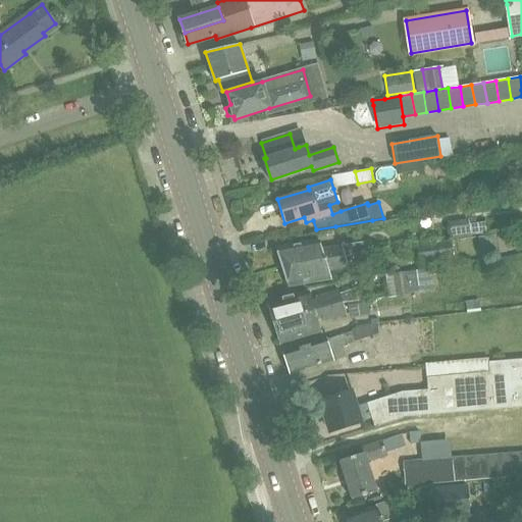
[(472,218),(451,222),(453,240),(474,237),(473,224),(472,218)]
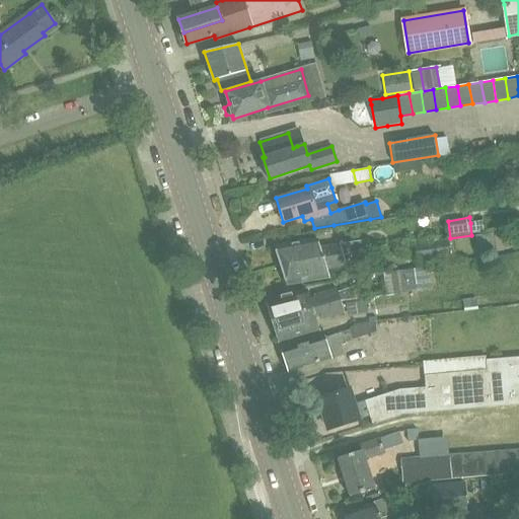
[(494,233),(474,236),(477,252),(496,250),(494,233)]
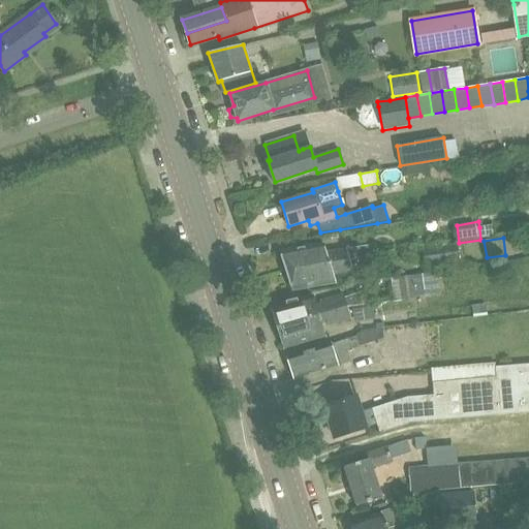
[(323,243),(279,250),(285,271),(350,259),(353,259),(377,255),(375,244),(350,248),(346,248),(327,252),(323,243)]
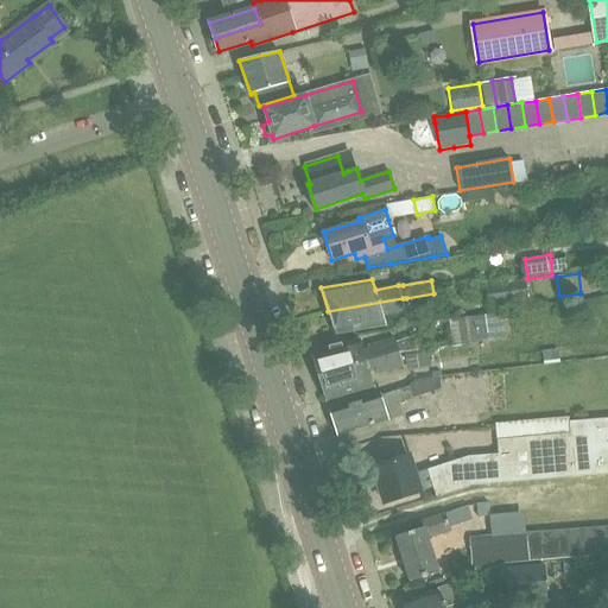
[(526,280),(486,286),(488,308),(529,301),(526,280)]
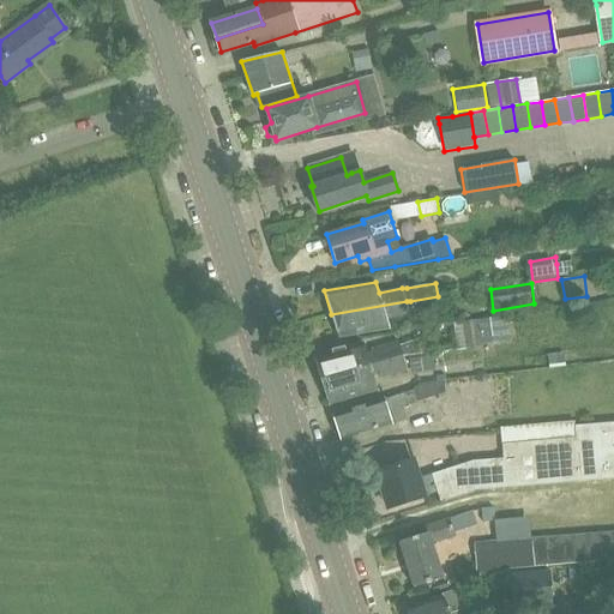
[(407,301),(331,314),(338,336),(390,327),(386,317),(410,313),(415,312),(414,306),(408,307),(407,301)]
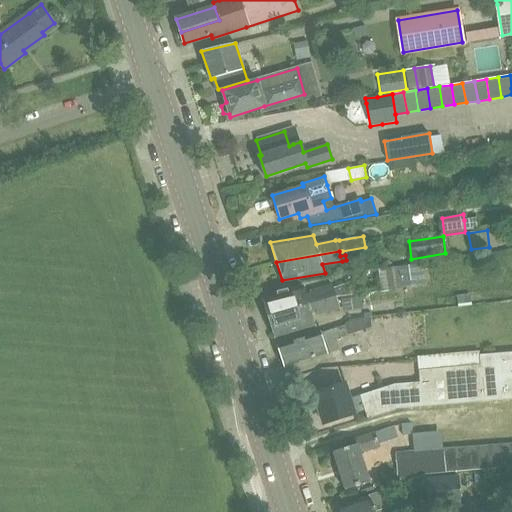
[(399,266),(385,268),(388,289),(402,287),(399,266)]
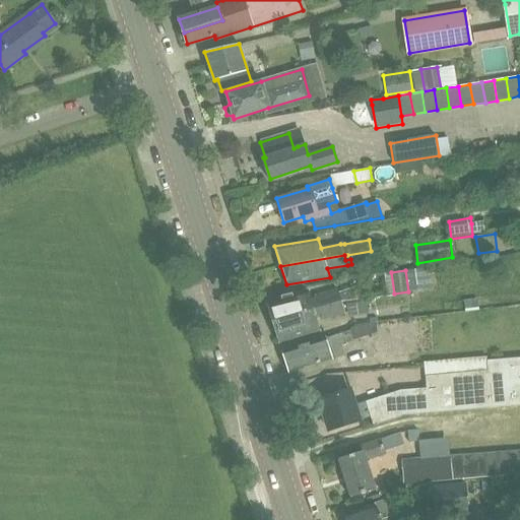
[(266,301),(273,322),(340,302),(358,300),(353,288),(338,294),(336,289),(316,296),(317,301),(311,303),(307,290),(266,301)]
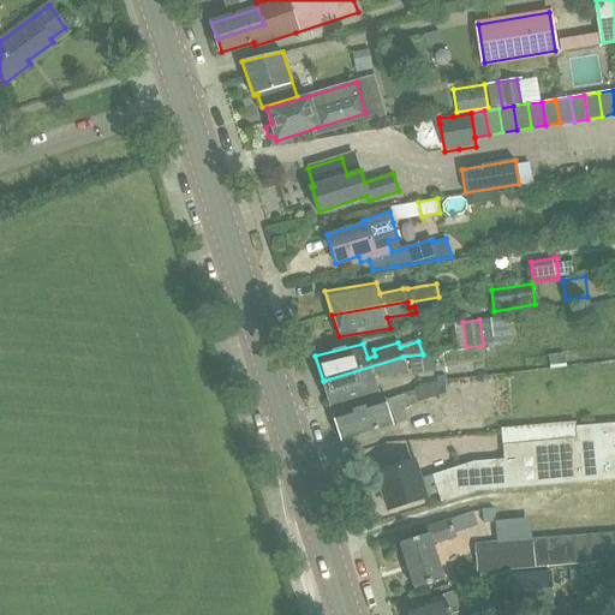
[(563,353),(548,356),(550,369),(566,366),(563,353)]
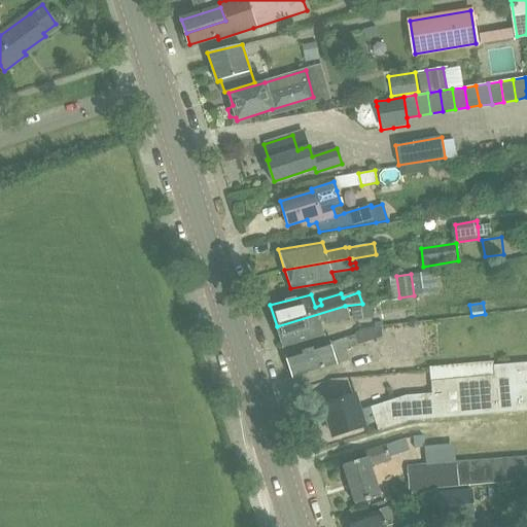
[(349,317),(345,306),(277,326),(283,347),(324,335),(320,320),(326,318),(327,323),(349,317)]
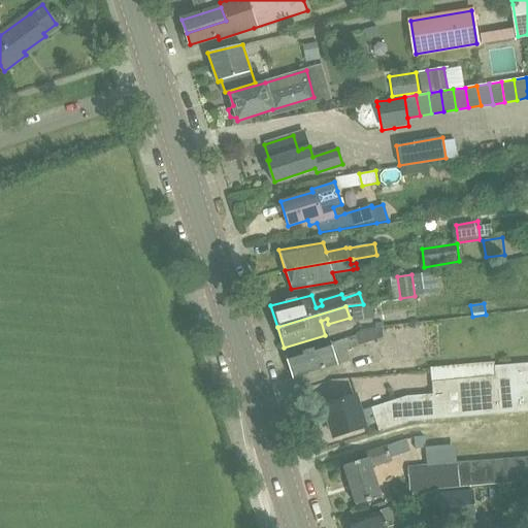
[(329,344),(287,357),(294,378),(337,365),(350,361),(345,349),(358,345),(355,336),(329,344)]
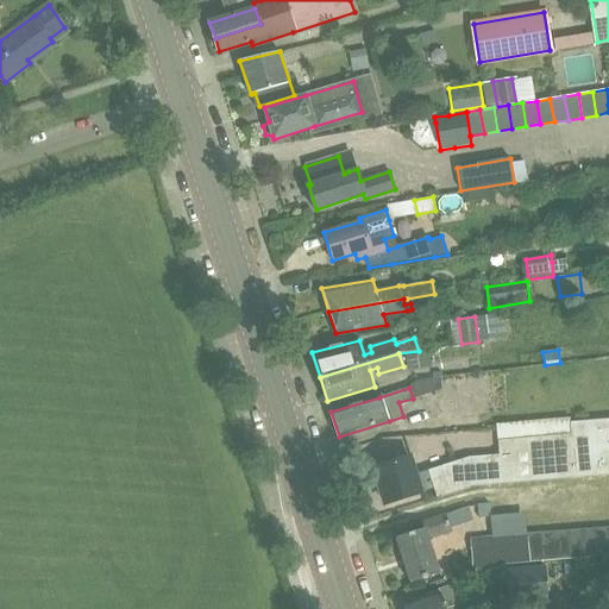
[(468,457),(428,470),(434,488),(433,488),(435,498),(459,493),(479,485),(608,475),(608,418),(569,422),(570,434),(497,441),(498,454),(468,457)]
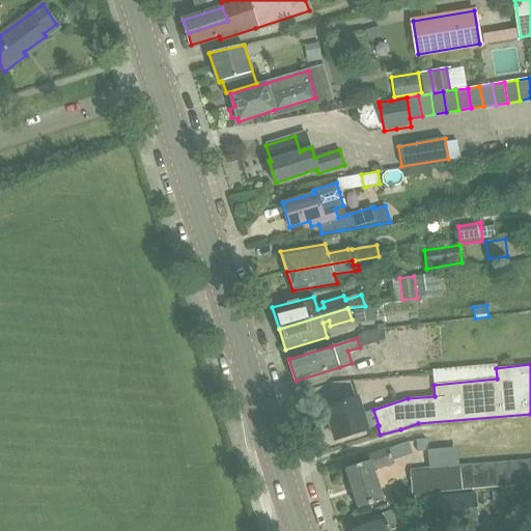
[(335,439),(378,425),(379,425),(373,410),(361,413),(357,398),(325,408),(335,439)]
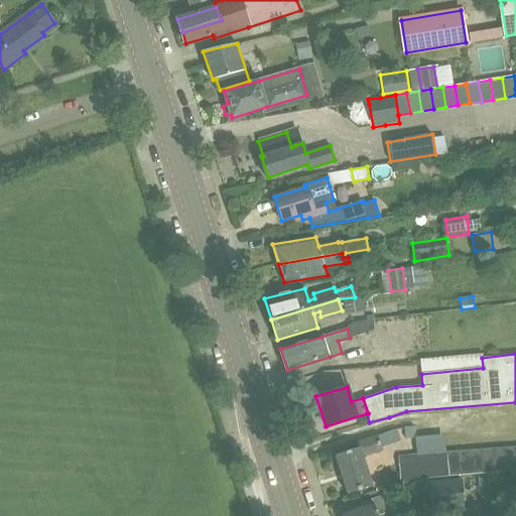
[(405,439),(415,438),(415,436),(414,426),(404,427),(405,439)]
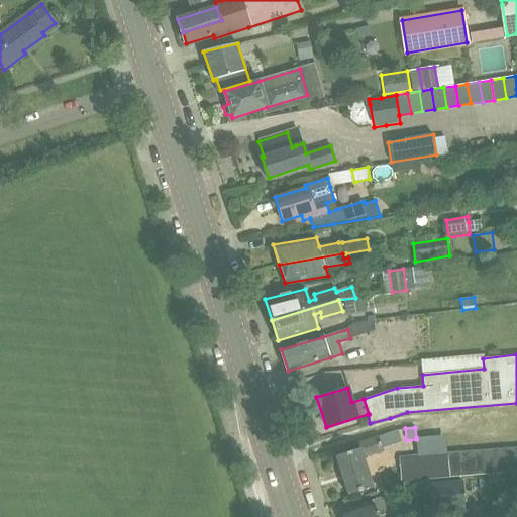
[(347,495),(374,487),(364,456),(383,450),(378,436),(357,443),(359,449),(335,457),(347,495)]
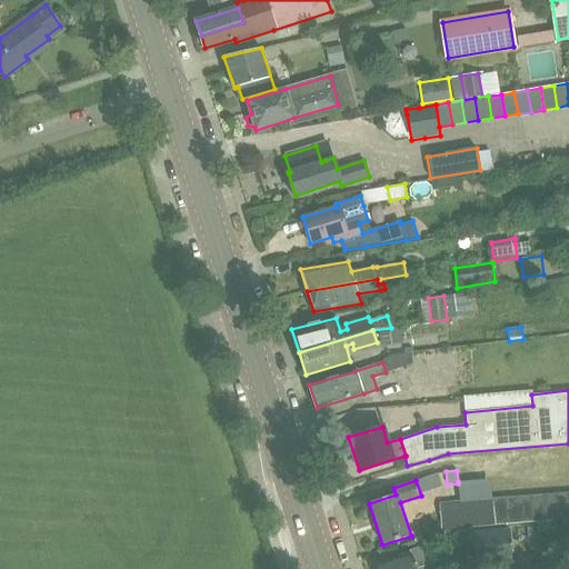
[(562,493),(551,495),(552,520),(565,520),(562,493)]
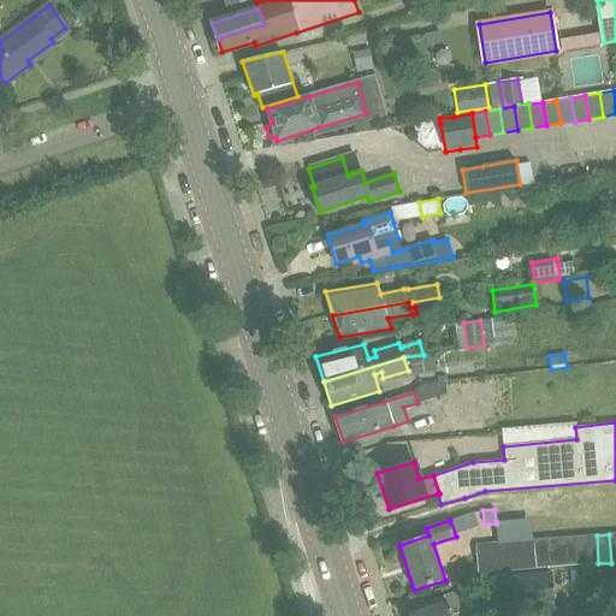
[(586,564),(584,535),(572,537),(574,566),(586,564)]
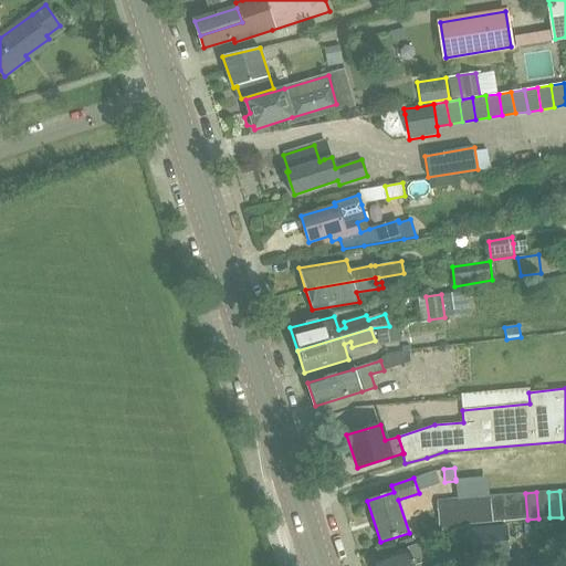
[(548,492),(536,492),(538,519),(549,517),(548,492)]
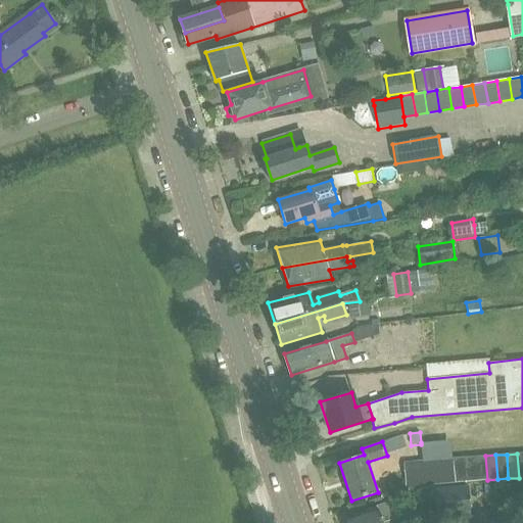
[(485,456),(474,457),(476,481),(487,480),(485,456)]
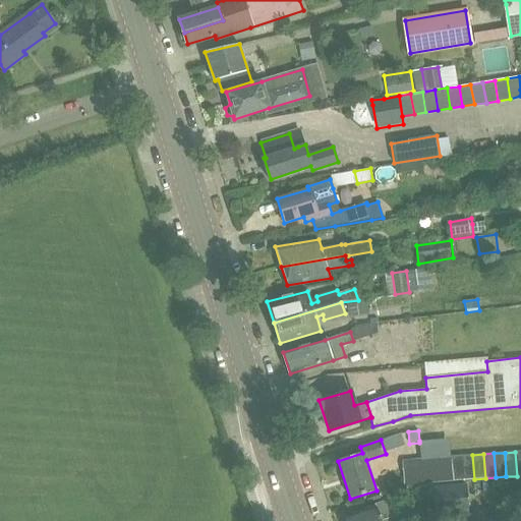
[(472,455),(462,456),(464,479),(474,479),(472,455)]
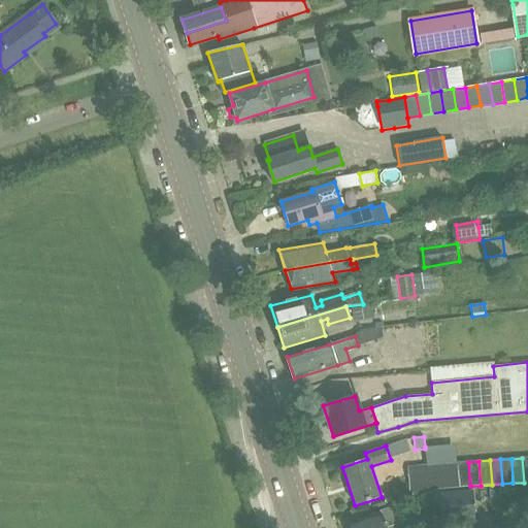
[(409,491),(460,487),(458,462),(408,465),(409,491)]
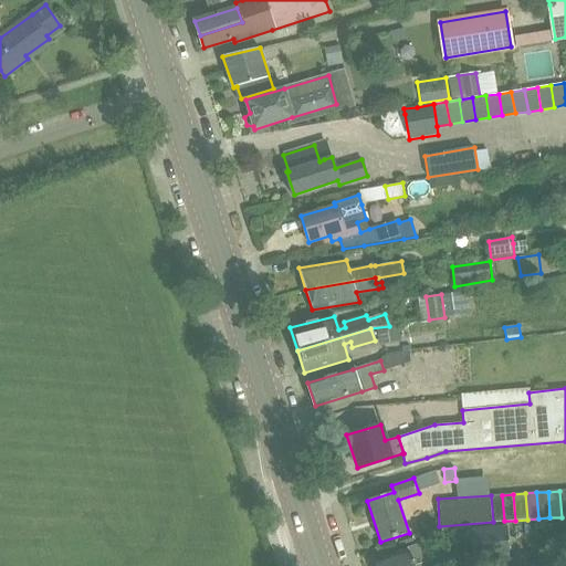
[(502,495),(491,495),(493,522),(504,521),(502,495)]
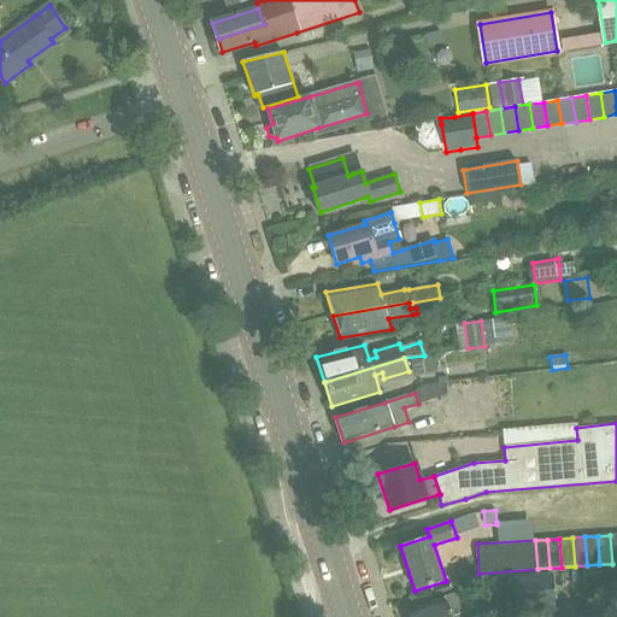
[(516,611),(554,609),(553,575),(513,577),(516,611)]
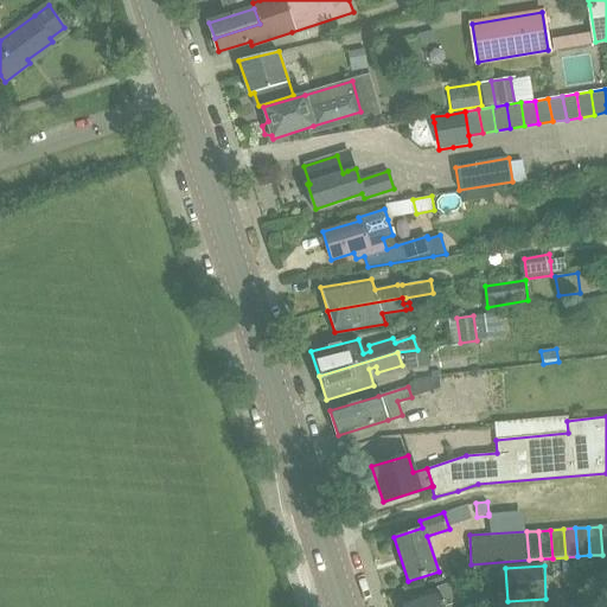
[(460,606),(459,601),(453,583),(425,593),(427,598),(402,605),(402,606),(460,606)]
